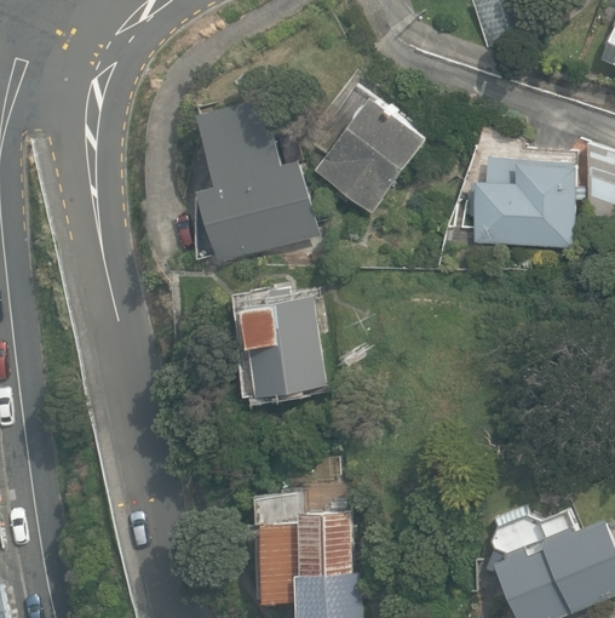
[(471,0),(483,50),(538,36),(528,0),(471,0)]
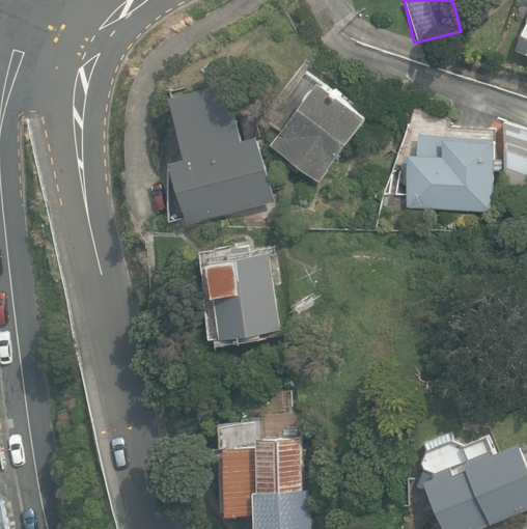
[(515,51),(526,56),(526,15),(524,23),(526,23),(525,26),(522,29),(520,32),(519,35),(518,39),(518,44),(515,51)]
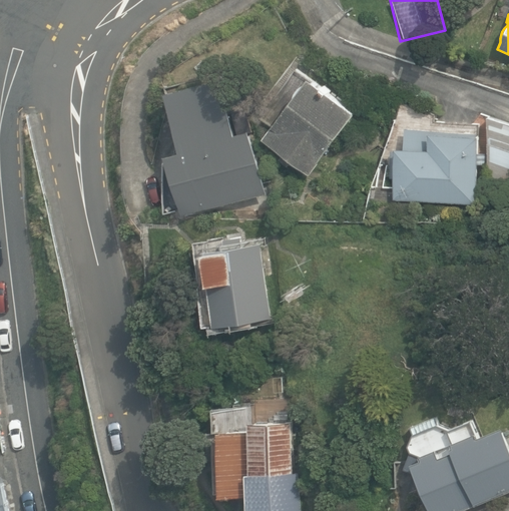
[(297,164),(311,174),(356,114),(310,79),(263,140),(282,154),(281,154),(278,159),(288,167),(293,160),(297,164)]
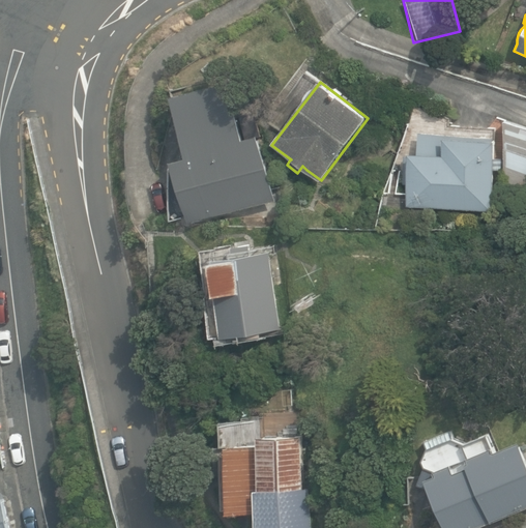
[(228,83),(171,97),(186,158),(171,163),(173,167),(169,168),(169,222),(184,217),(186,223),(274,201),(258,137),(242,141),(228,83)]
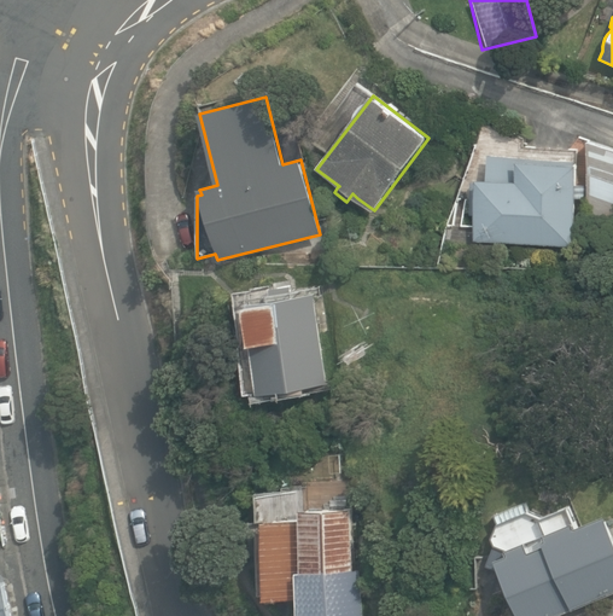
[(572,152),(519,149),(520,140),(479,125),(460,184),(467,185),(466,219),(473,220),(472,242),(572,248),(577,163),(572,162),(572,152)]
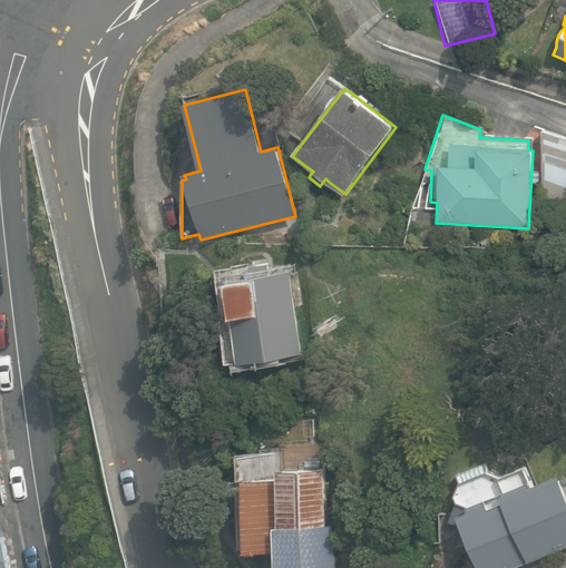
[(539,215),(565,216),(565,138),(542,130),(539,215)]
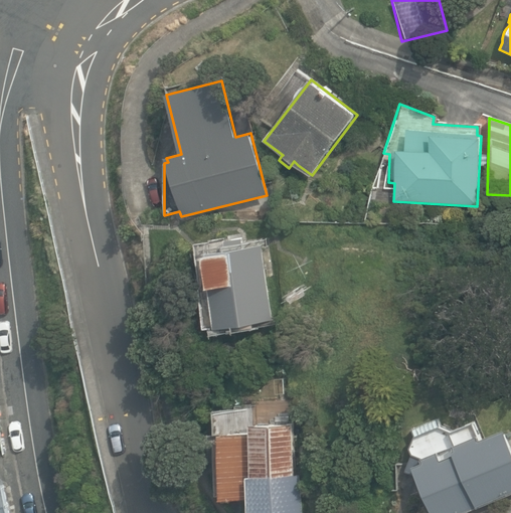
[(205,252),(214,326),(271,319),(262,246),(239,249),(238,239),(225,241),(226,249),(205,252)]
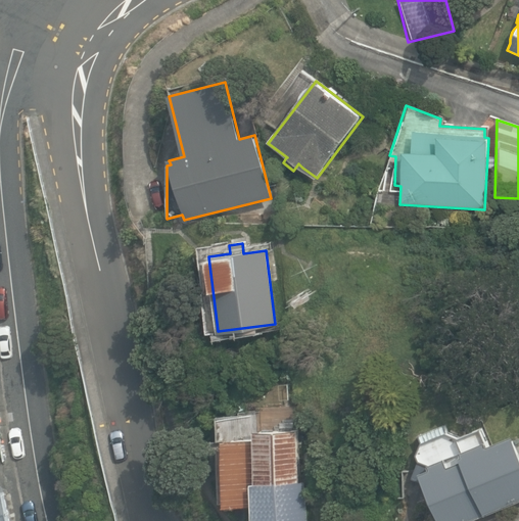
[(470,520),(518,502),(518,456),(512,437),(485,446),(484,442),(481,443),(476,431),(456,439),(454,431),(446,434),(443,427),(418,436),(419,441),(421,445),(415,455),(418,462),(412,464),(409,478),(422,485),(435,520),(470,520)]
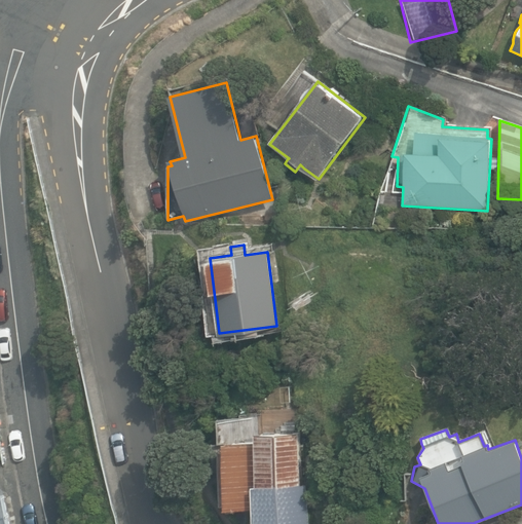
[(255,507),(255,523),(308,523),(307,484),(299,484),(298,432),(256,432),(256,442),(222,443),(224,508),(255,507)]
